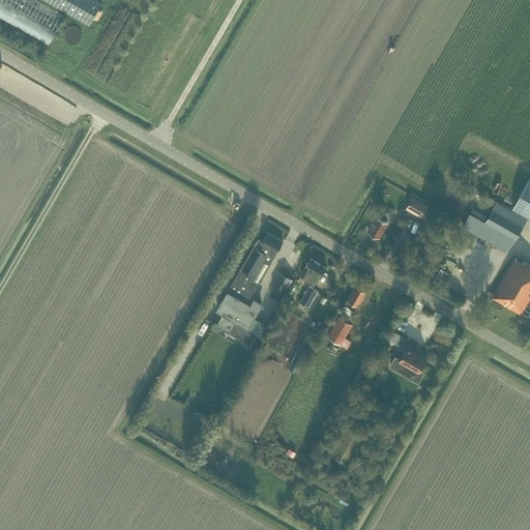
[(99,0),(46,0),(90,25),(94,18),(98,21),(104,11),(98,8),(102,1),(99,0)]
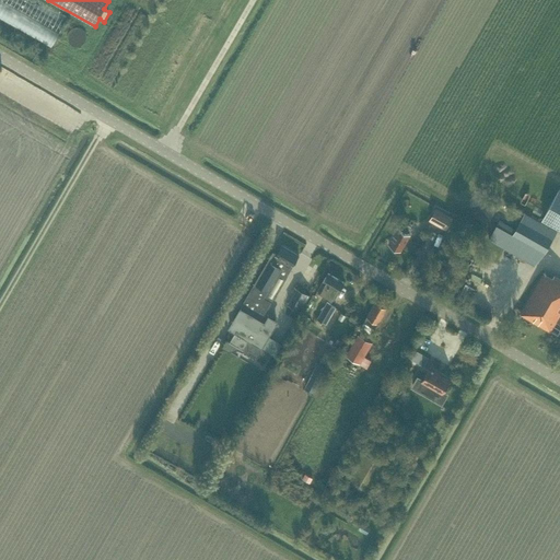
[(76,46),(77,46),(78,46),(80,46),(81,45),(83,45),(84,44),(85,43),(85,42),(86,39),(86,37),(86,36),(86,35),(86,33),(85,31),(84,30),(83,28),(81,27),(80,27),(79,26),(77,26),(74,27),(73,27),(72,28),(71,28),(70,31),(69,31),(68,33),(68,35),(67,36),(68,38),(68,39),(69,42),(69,43),(70,44),(71,45),(73,46),(74,46),(76,46)]
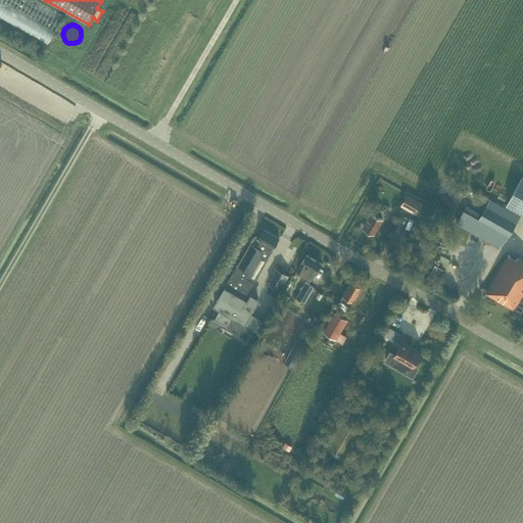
[(522,176),(506,204),(522,214),(522,176)]
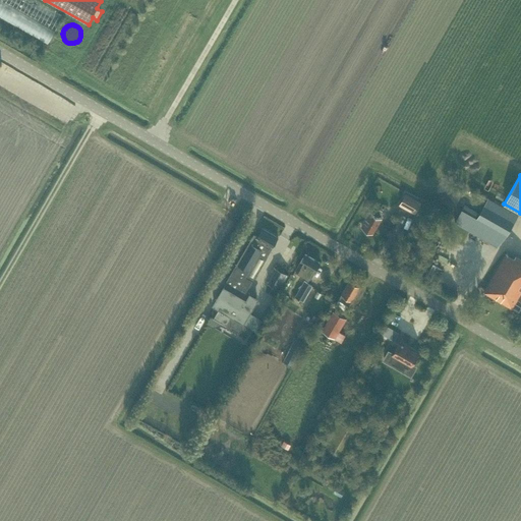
[(497,176),(491,187),(501,192),(507,181),(497,176)]
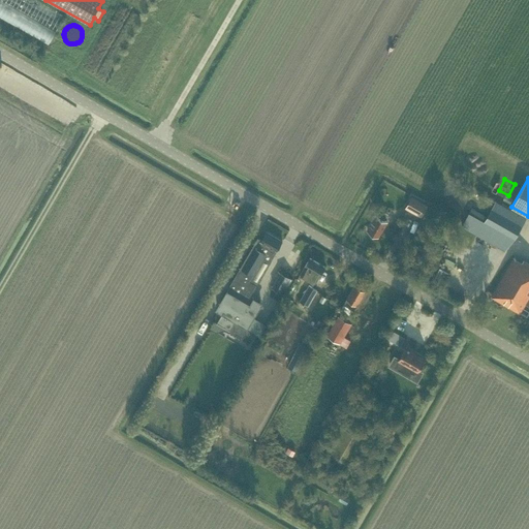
[(430,205),(412,195),(405,208),(423,217),(430,205)]
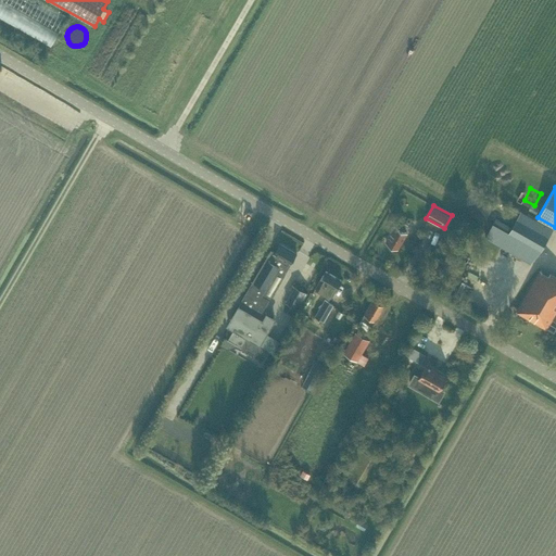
[(554,229),(521,211),(509,232),(493,223),(485,237),(531,262),(542,251),(554,229)]
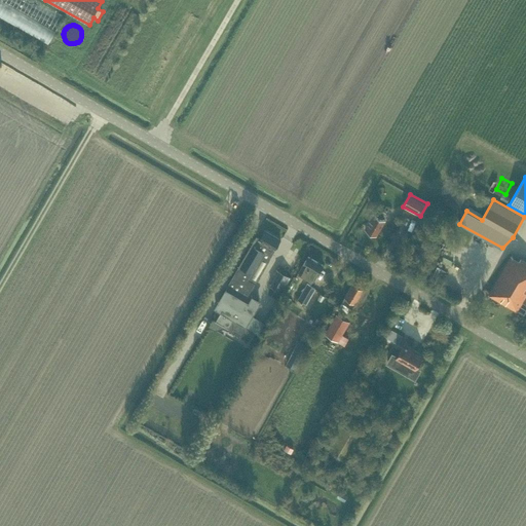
[(377,235),(385,220),(383,218),(386,212),(378,208),(375,213),(374,213),(366,228),(377,235)]
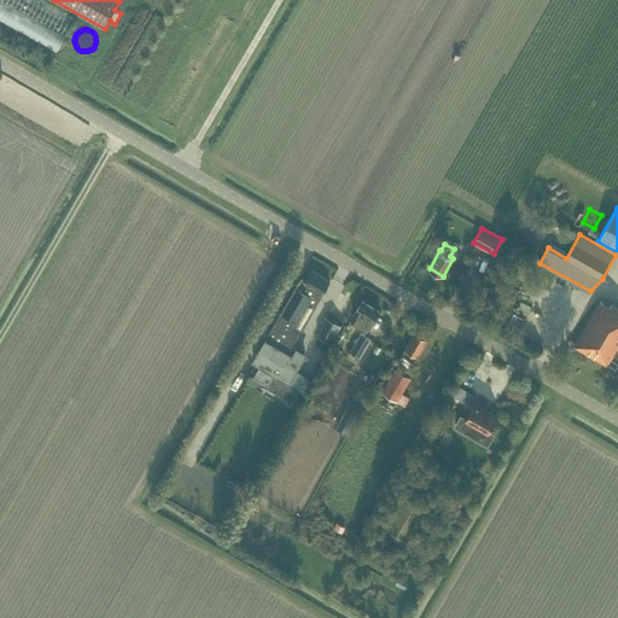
[(301,289),(319,299),(330,281),(313,270),(301,289)]
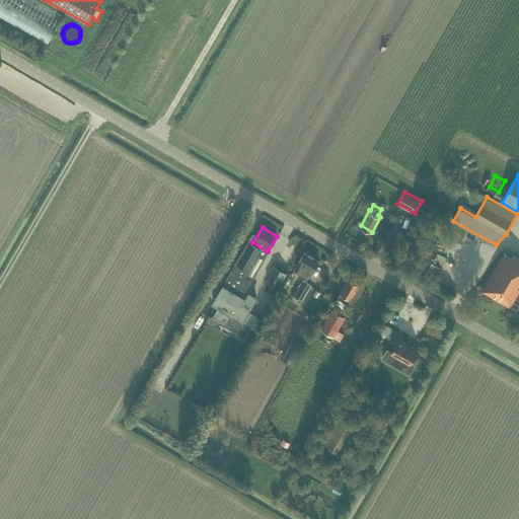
[(248,270),(263,248),(249,241),(213,304),(218,307),(214,315),(226,323),(231,314),(242,321),(248,308),(253,311),(260,301),(254,298),(255,298),(244,291),(251,280),(244,276),(248,270)]
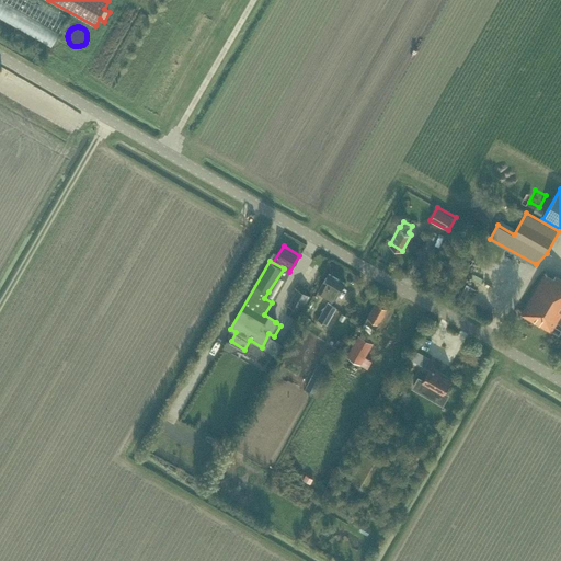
[(546,272),(522,315),(552,332),(558,321),(560,322),(560,276),(556,274),(554,276),(546,272)]
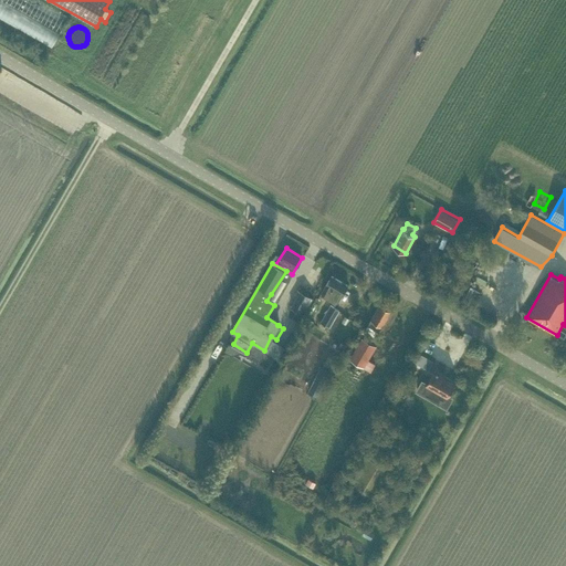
[(332,275),(322,292),(338,302),(348,285),(332,275)]
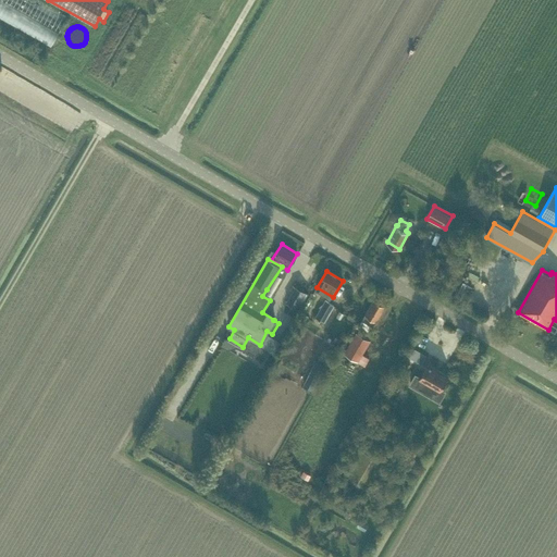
[(300,309),(309,293),(293,284),(284,299),(300,309)]
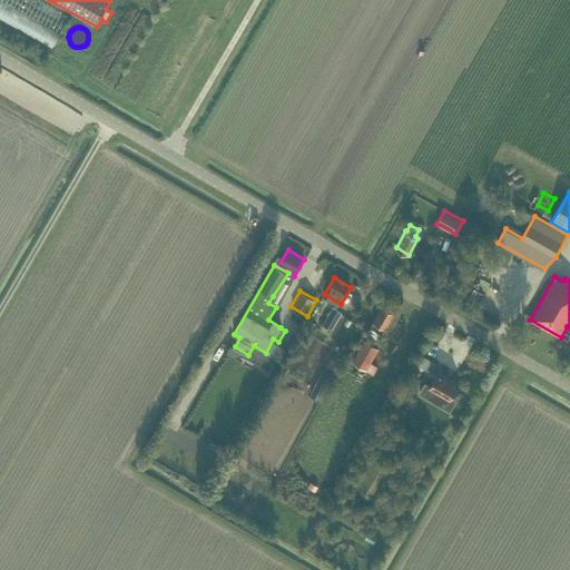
[(333,330),(343,312),(333,306),(323,324),(333,330)]
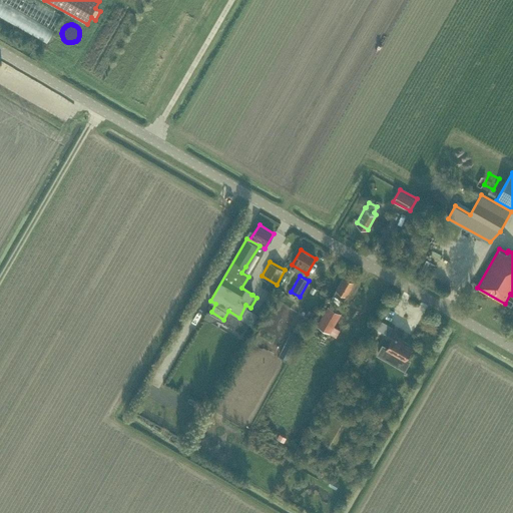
[(336,290),(334,295),(343,300),(346,295),(347,296),(356,282),(344,276),(336,290)]
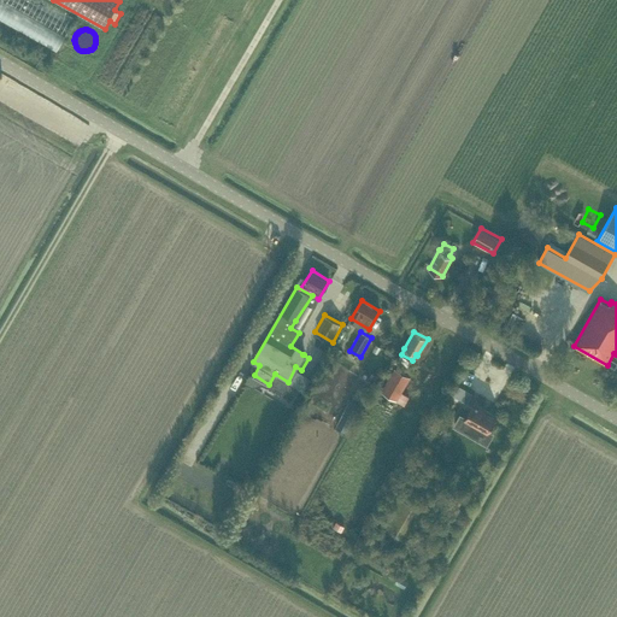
[(401,392),(411,376),(395,368),(382,392),(405,405),(410,397),(401,392)]
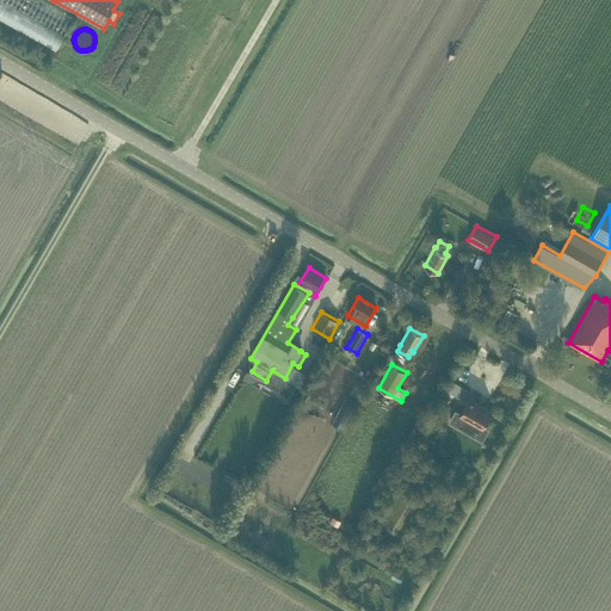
[(468,389),(455,382),(450,392),(463,399),(468,389)]
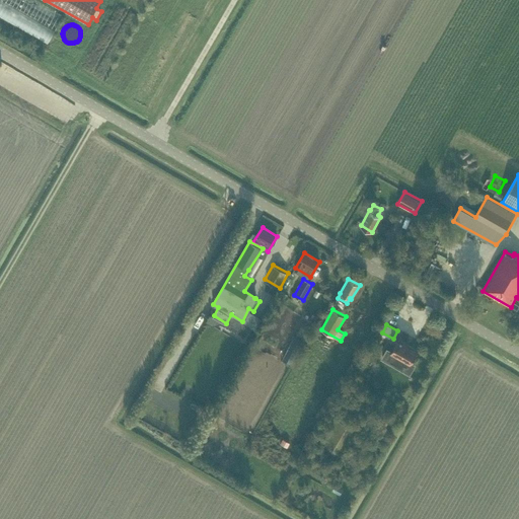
[(291,364),(300,348),(304,340),(295,335),(291,343),(283,359),(291,364)]
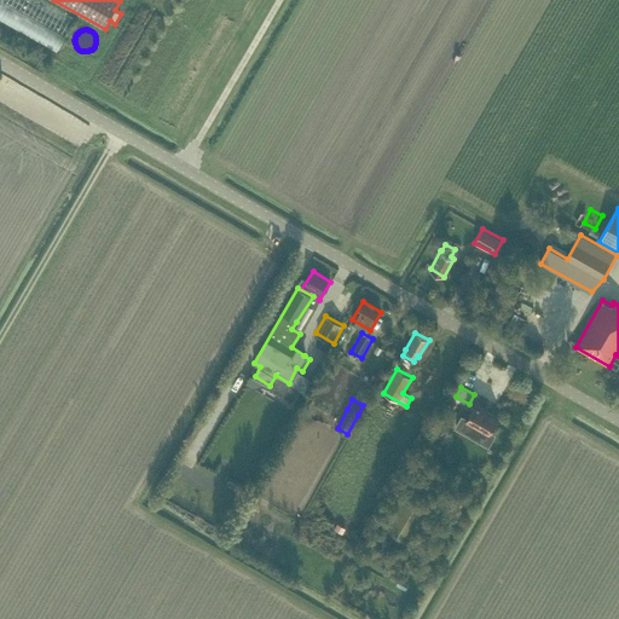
[(495,433),(491,431),(499,416),(475,403),(468,417),(463,415),(456,427),(489,445),(495,433)]
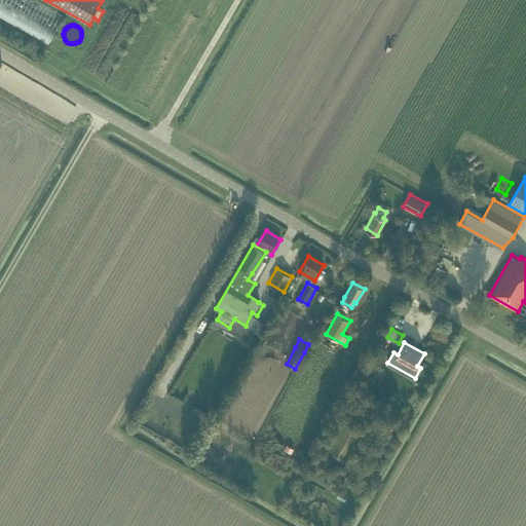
[(291,453),(294,449),(287,445),(285,449),(291,453)]
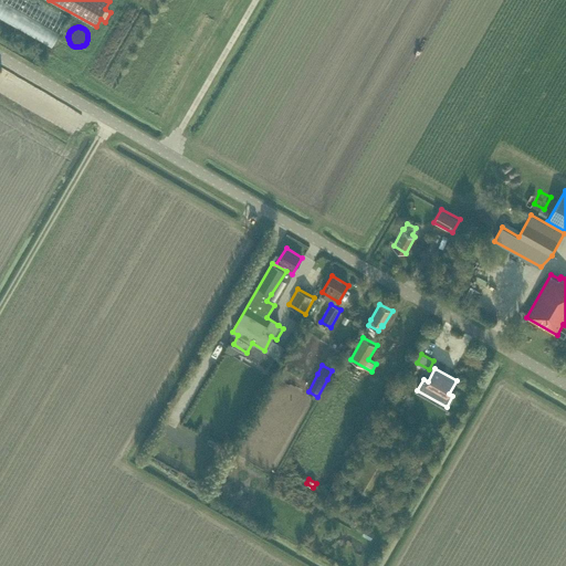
[(348,490),(342,502),(350,506),(357,495),(348,490)]
